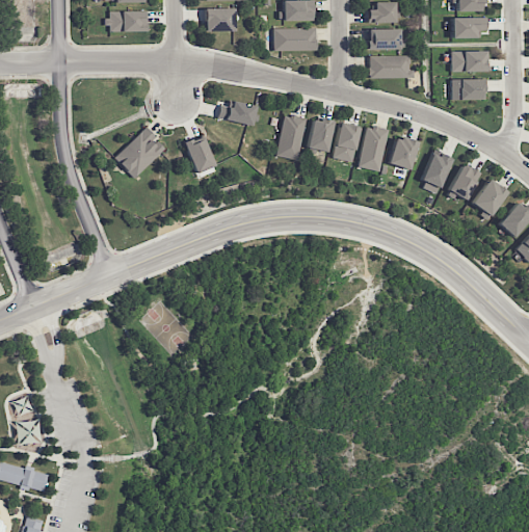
[(288,0),(285,0),(285,21),(315,20),(315,0),(288,0)]
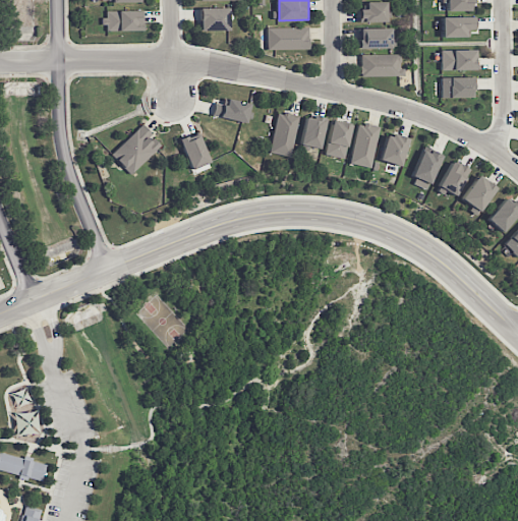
[(448,0),(448,11),(474,10),(473,0),(448,0)]
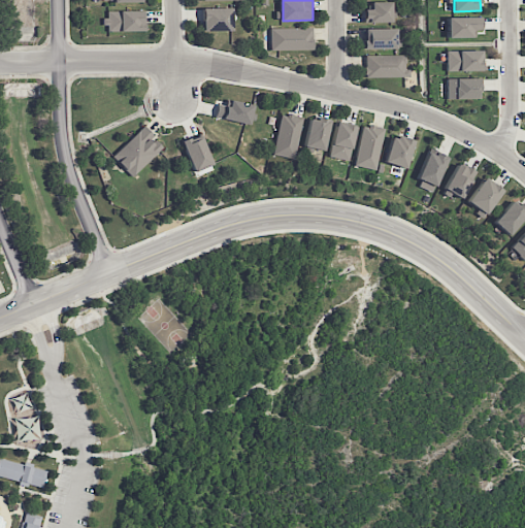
[(394,2),(373,1),(373,9),(367,9),(367,22),(394,22),(394,2)]
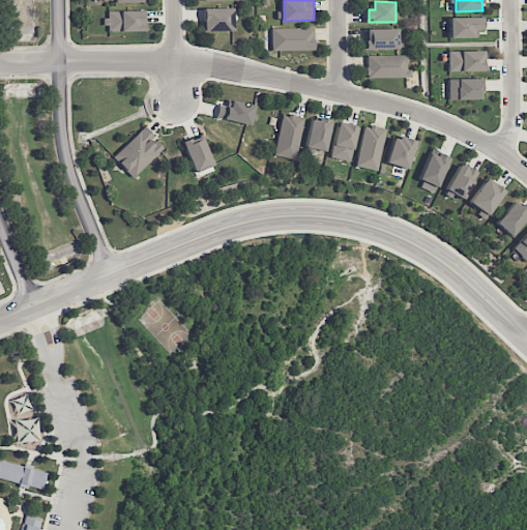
[(235,7),(205,8),(206,31),(235,31),(235,7)]
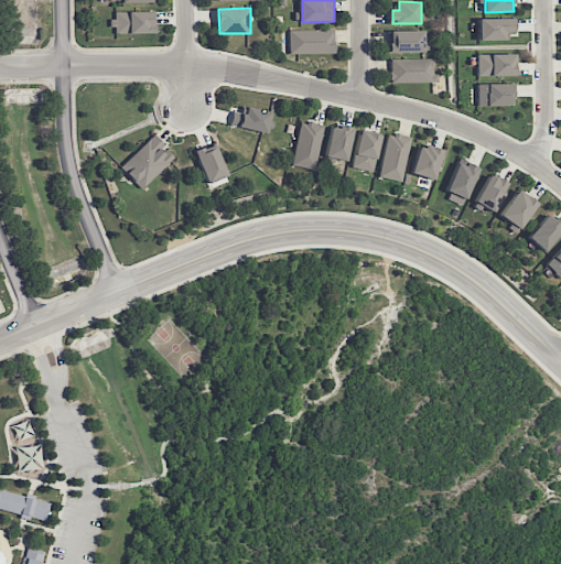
[(158,11),(116,12),(116,34),(159,33),(158,11)]
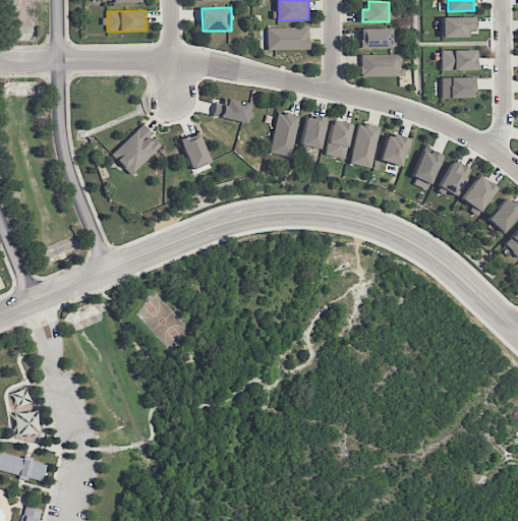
[(444,38),(470,37),(470,30),(479,30),(478,16),(443,17),(444,38)]
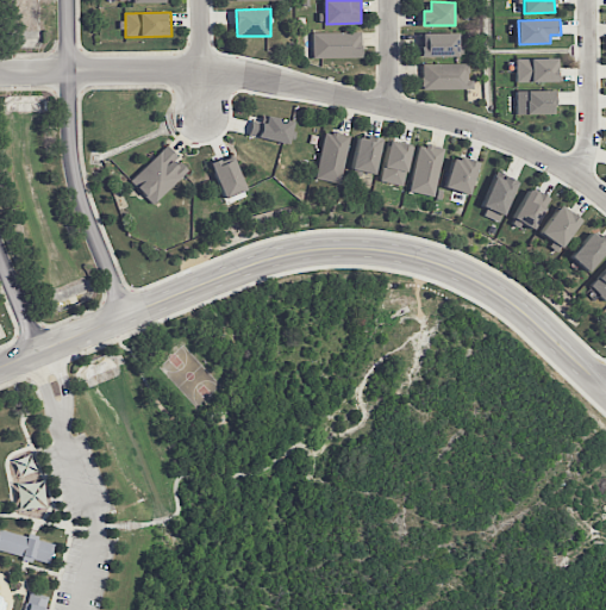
[(314,58),(364,57),(364,32),(314,32),(314,58)]
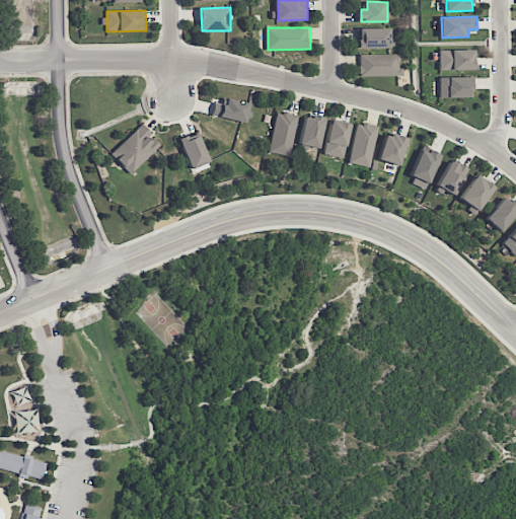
[(391,27),(360,28),(360,49),(392,48),(391,27)]
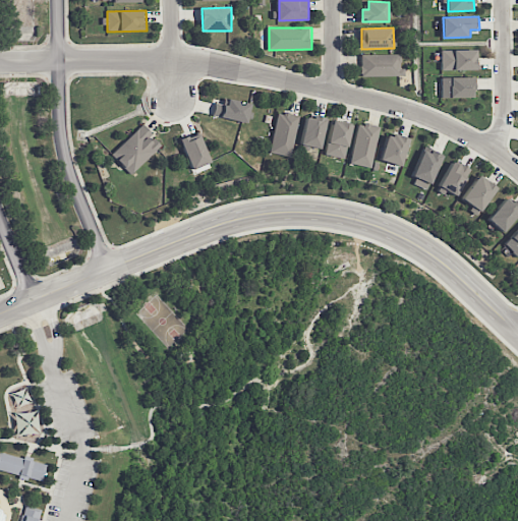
[(443,50),(443,70),(478,70),(477,50),(443,50)]
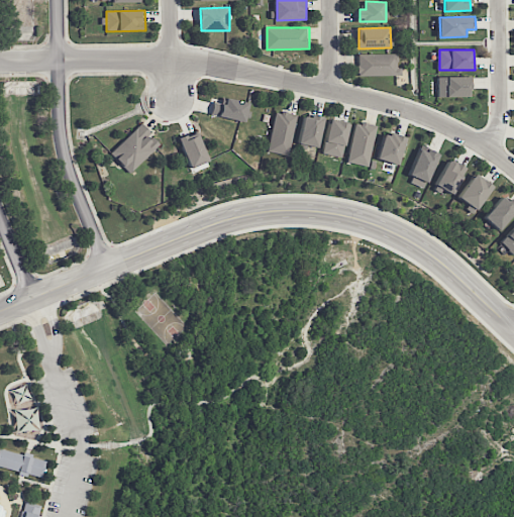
[(401,54),(360,55),(360,76),(401,75),(401,54)]
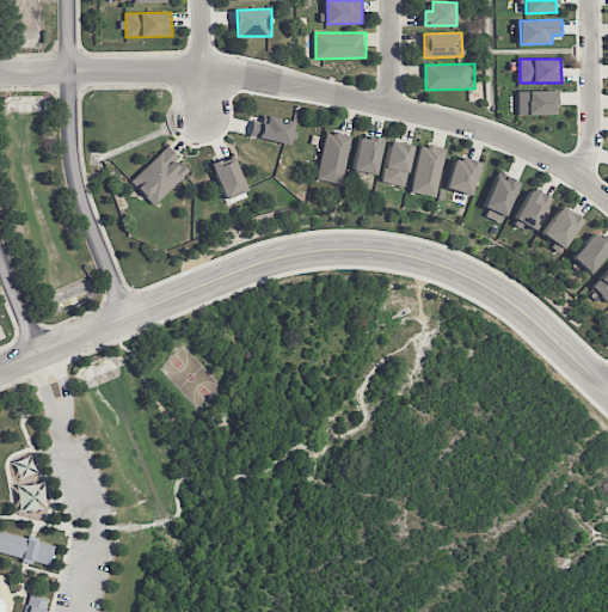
[(520,91),(520,115),(560,114),(560,90),(520,91)]
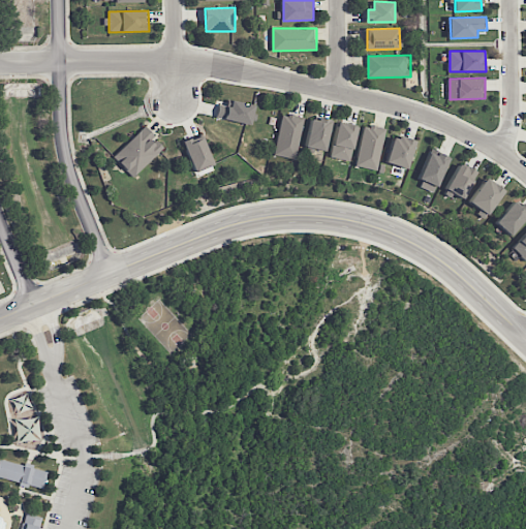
[(228,105),(220,104),(218,118),(252,124),(255,104),(229,99),(228,105)]
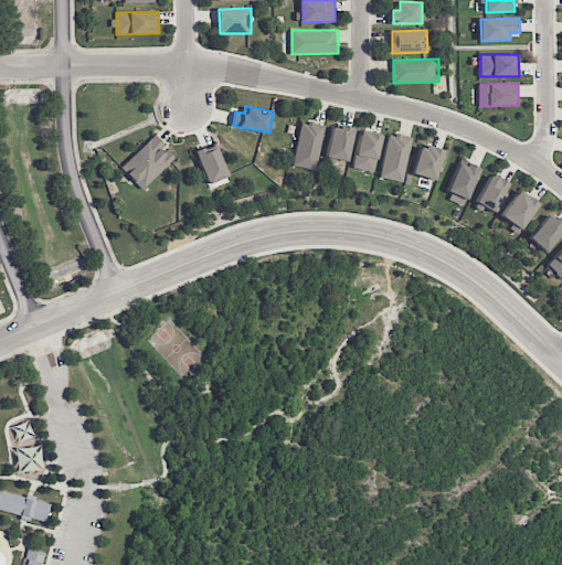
[(305,120),(294,164),(317,170),(327,126),(305,120)]
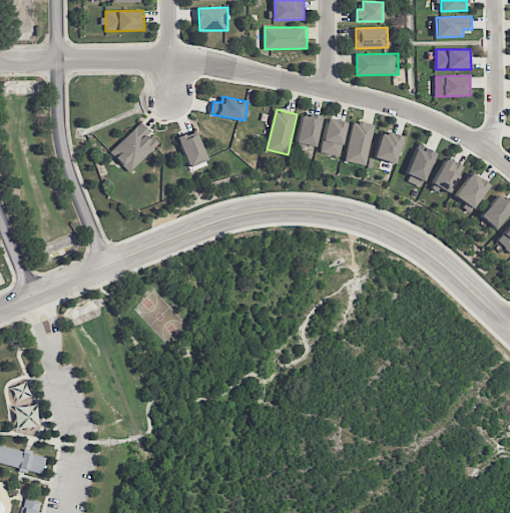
[(323,117),(304,112),(298,142),(317,146),(323,117)]
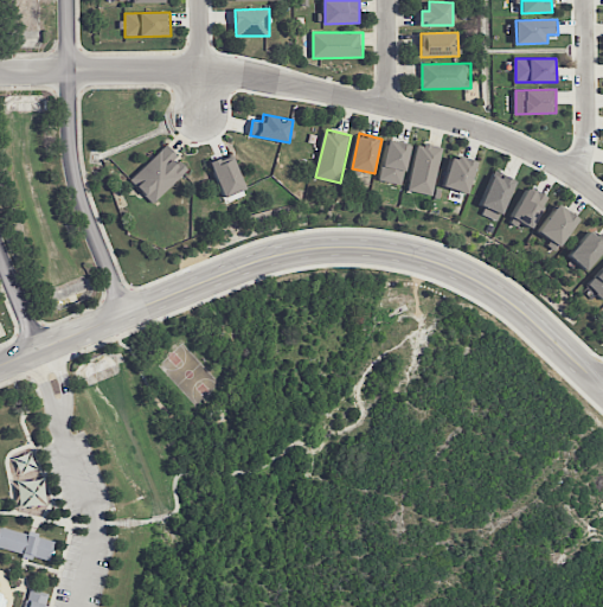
[(410,145),(387,141),(382,181),(404,184),(410,145)]
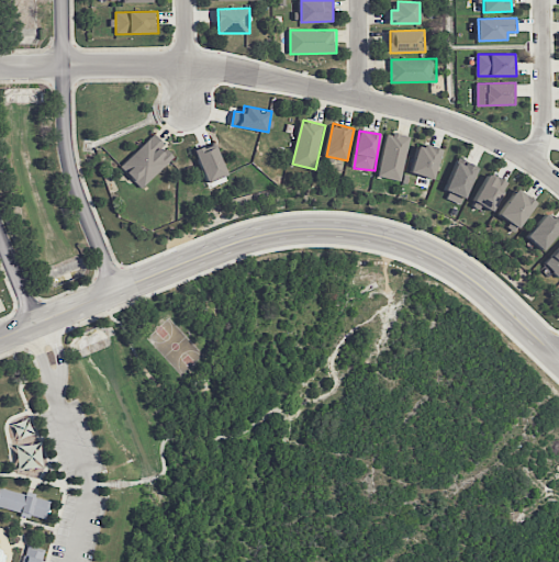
[(379,177),(402,181),(412,137),(389,132),(379,177)]
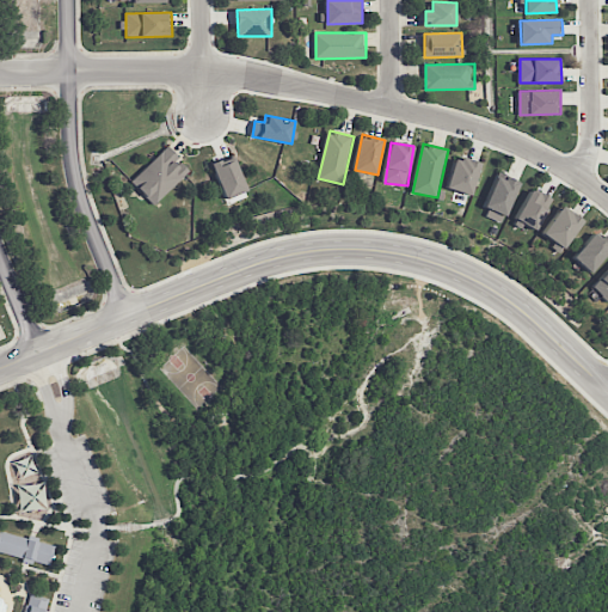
[(155,204),(192,170),(170,146),(133,181),(155,204)]
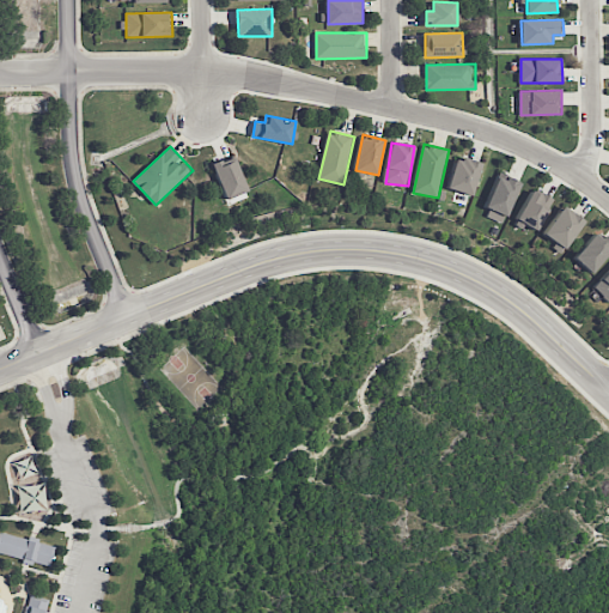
[(213,163),(226,200),(249,190),(236,155),(213,163)]
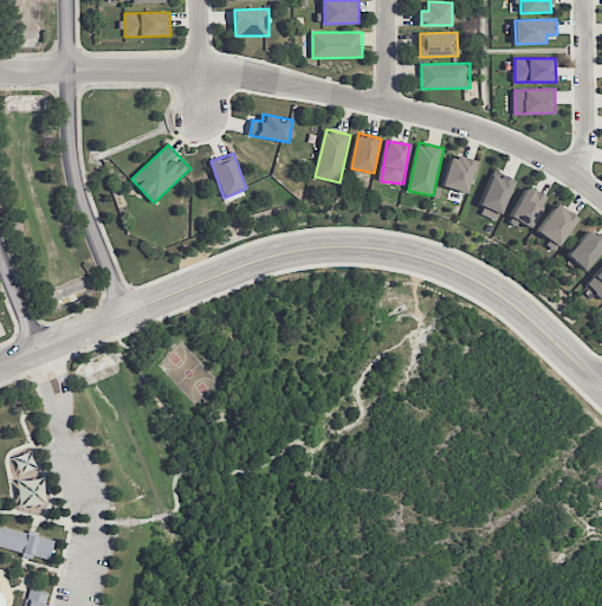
[(470,192),(476,160),(451,155),(444,187),(470,192)]
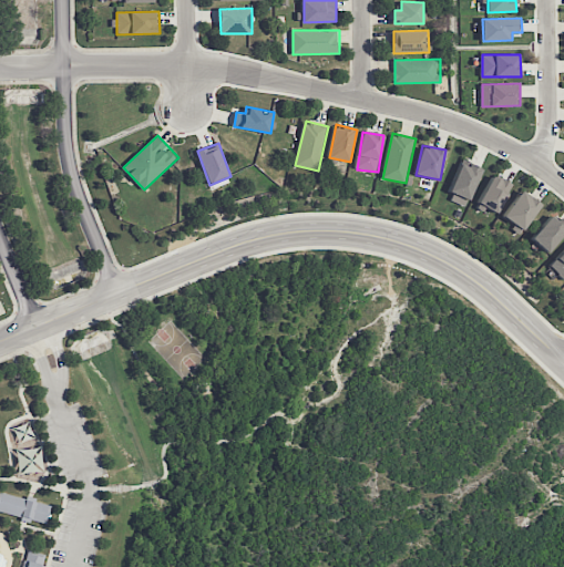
[(467,207),(484,169),(465,161),(448,198),(467,207)]
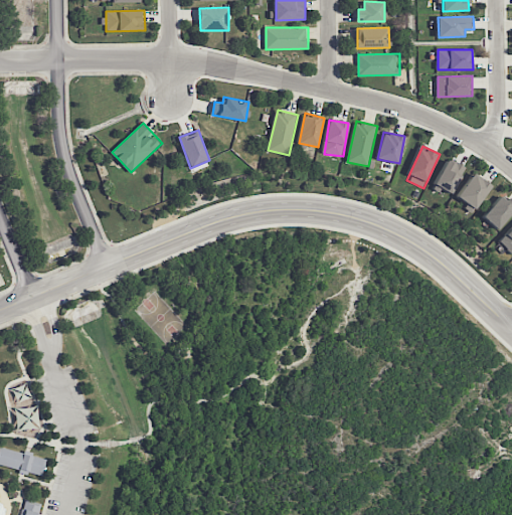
[(436,184),(454,193),(466,167),(448,158),(436,184)]
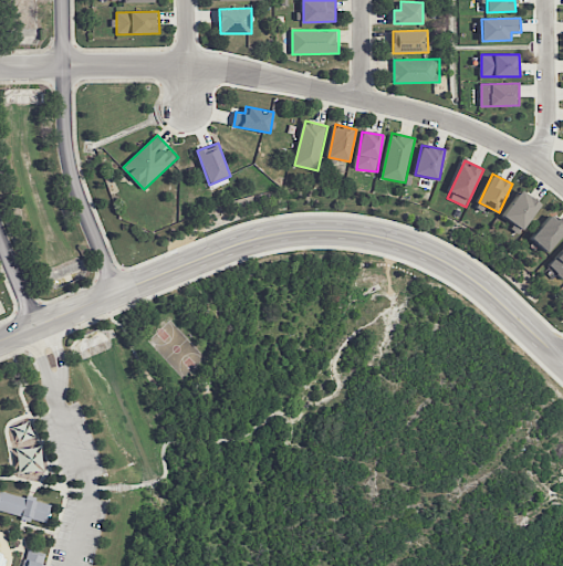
[(520,233),(542,205),(522,190),(503,216),(514,224),(512,228),(520,233)]
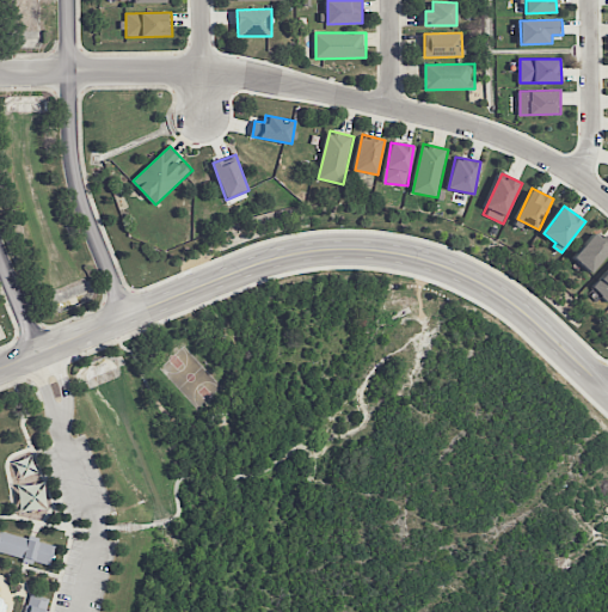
[(607,238),(597,230),(575,257),(593,273),(607,254),(607,238)]
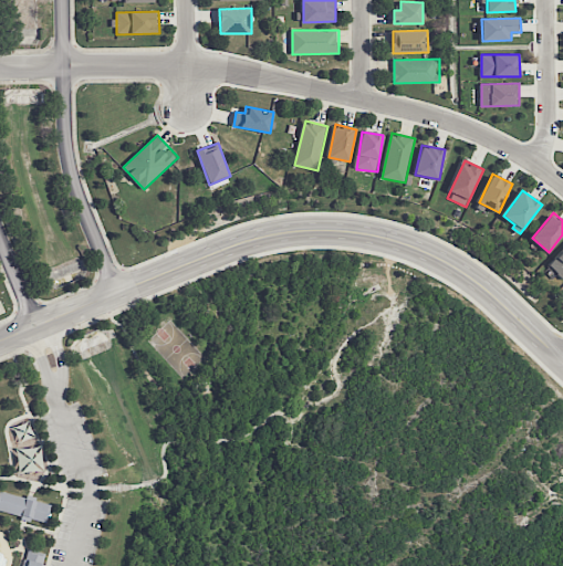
[(562,251),(550,265),(562,276),(562,251)]
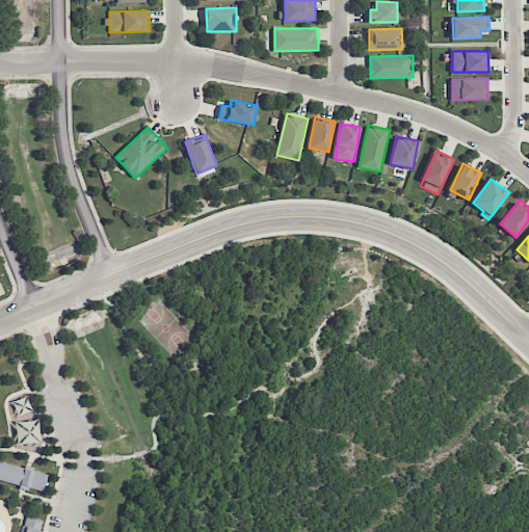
[(0,460),(0,479),(21,485),(21,488),(30,490),(30,487),(45,491),(50,474),(34,470),(35,468),(31,467),(27,466),(26,468),(0,460)]
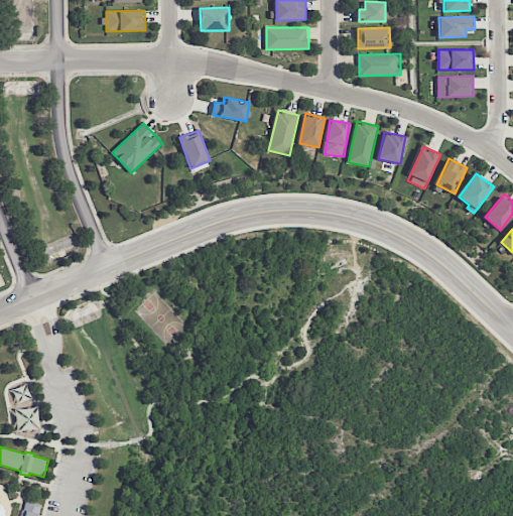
[(27,500),(23,515),(39,515),(43,504),(27,500)]
